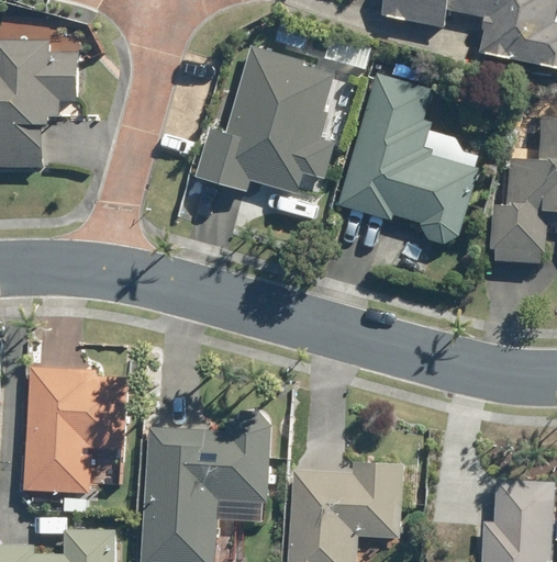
[(386,0),(382,15),(442,29),(445,10),(490,20),(483,53),(556,68),(556,25),(552,24),(556,0),(386,0)]
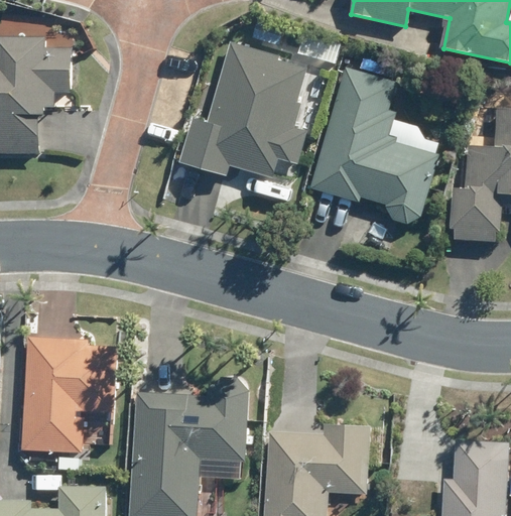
[(0,152),(35,153),(37,153),(38,116),(43,117),(44,109),(52,109),(52,92),(69,93),(71,48),(44,47),(44,39),(0,37),(0,152)]
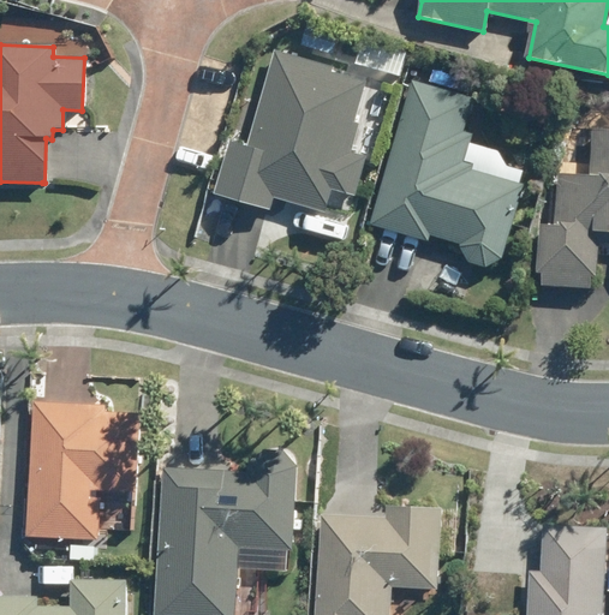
[(270,55),(245,145),(227,141),(212,195),(269,210),(273,196),(324,210),(330,190),(364,82),(330,72),(270,55)]
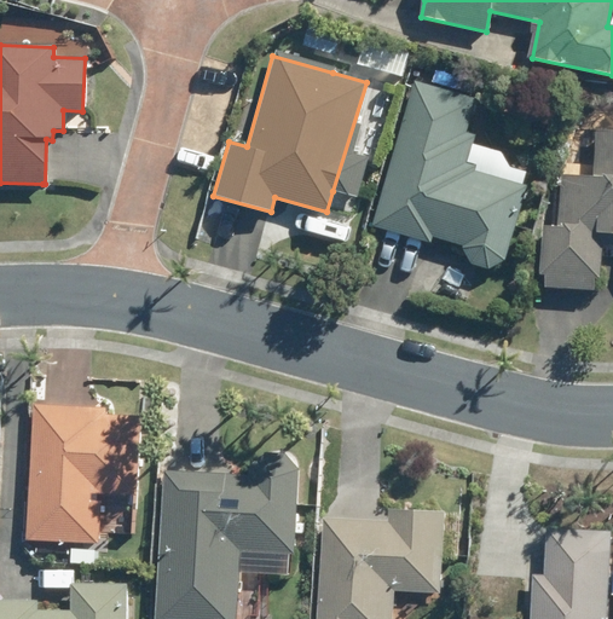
[(473,103),(415,84),(370,226),(428,244),(431,238),(458,247),(469,266),(485,271),(503,261),(525,191),(451,168),(473,103)]
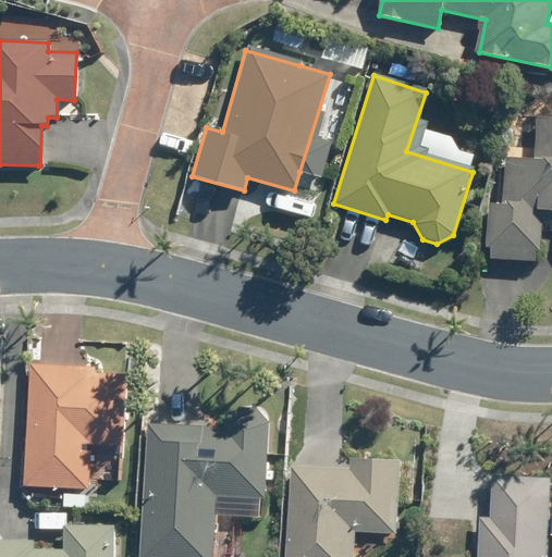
[(488,205),(485,247),(490,248),(535,251),(540,251),(542,220),(551,220),(551,119),(536,119),(532,161),(505,160),(502,206),(488,205)]
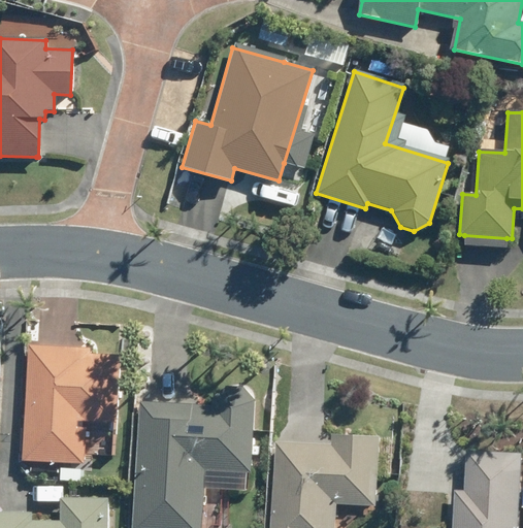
[(29,344),(22,454),(83,458),(86,423),(77,422),(77,415),(115,417),(119,351),(29,344)]
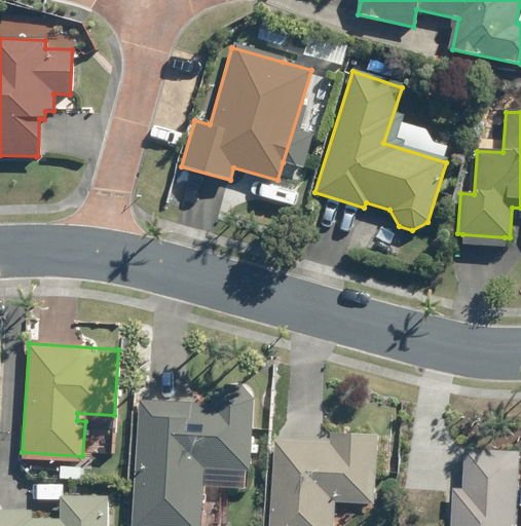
[(131,525),(143,525),(197,525),(201,463),(249,465),(253,395),(242,380),(221,379),(209,390),(209,399),(138,395),(131,525)]
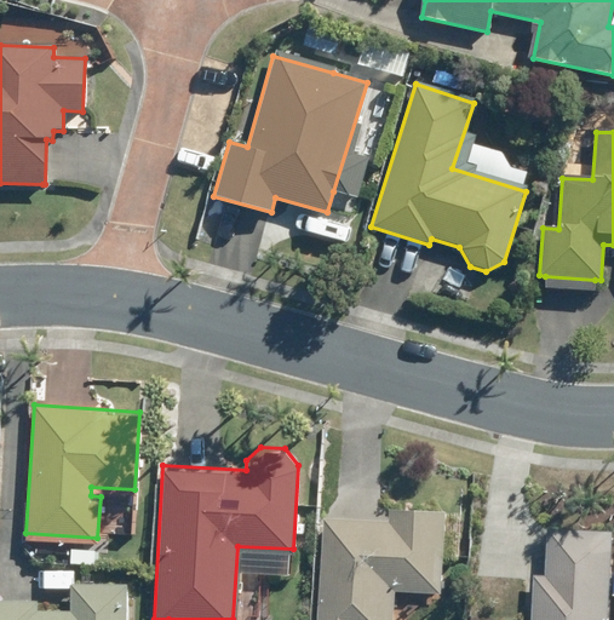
[(390,619),(391,585),(440,586),(443,506),(390,504),(389,517),(326,515),(319,619),(390,619)]
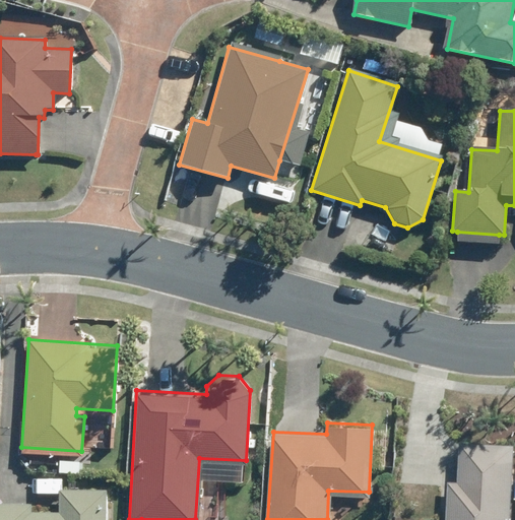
[(508,519),(513,446),(461,443),(458,484),(448,483),(446,519),(508,519)]
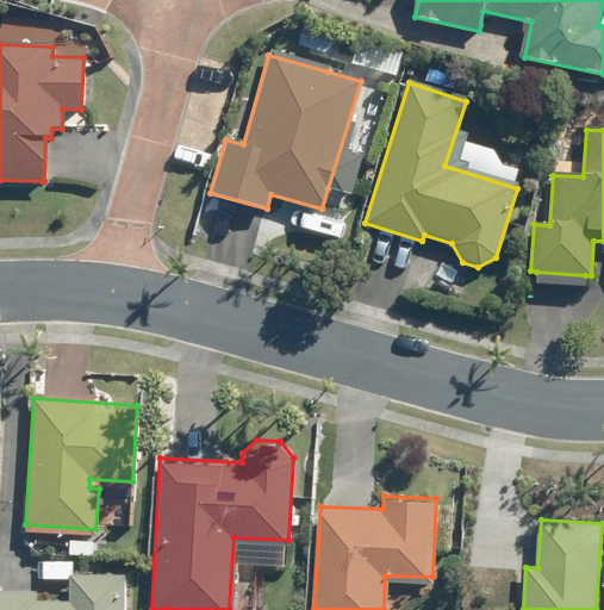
[(67,549),(82,549),(82,540),(68,539),(67,549)]
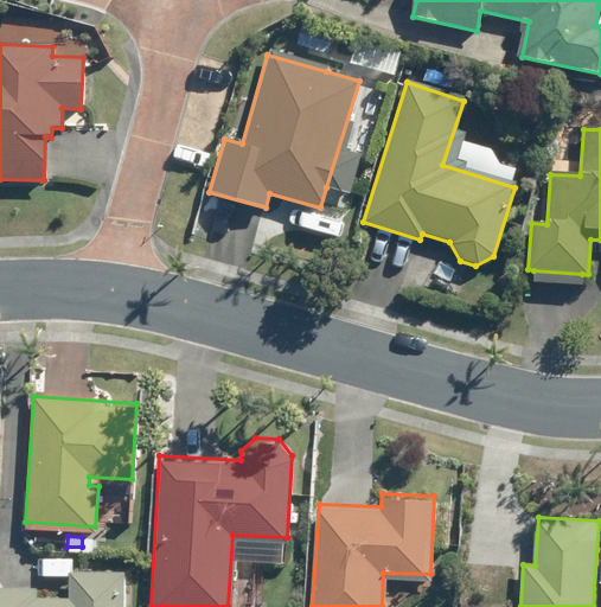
[(0,606),(125,606),(126,568),(70,567),(69,594),(34,594),(36,585),(0,583),(0,606)]
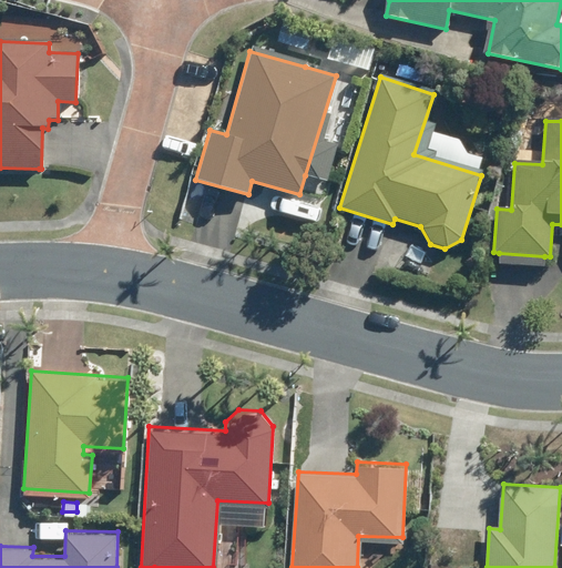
All buildings are outlined.
